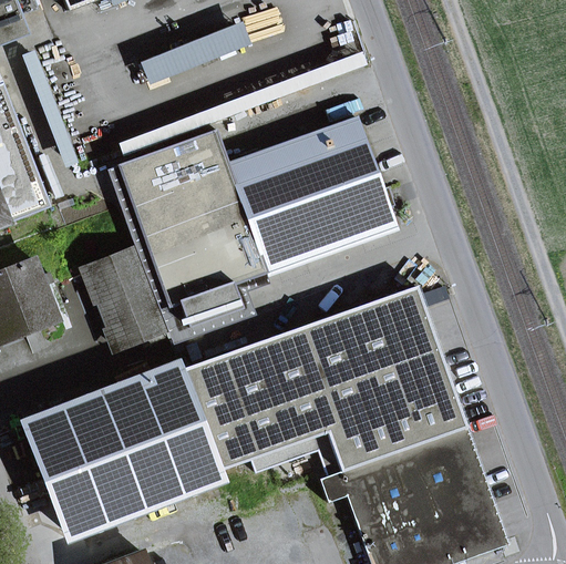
[(0,0),(0,42),(30,32),(22,13),(17,0),(0,0)]
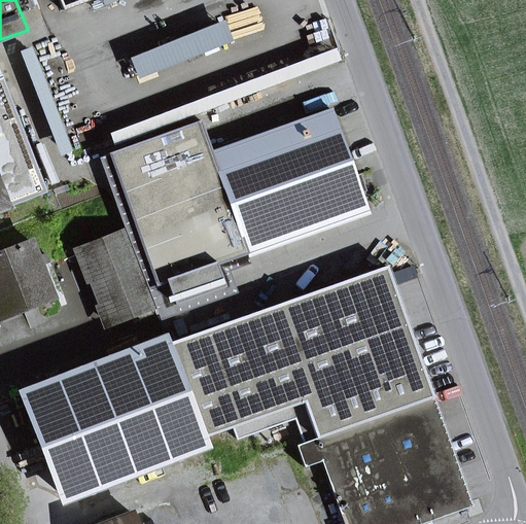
[(15,0),(21,12),(35,6),(32,0),(15,0)]
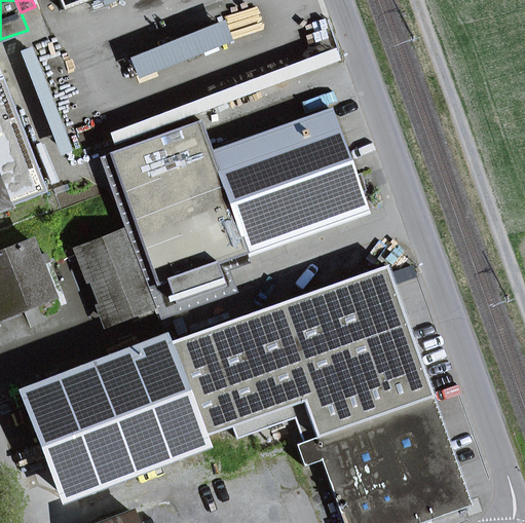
[(228,11),(135,50),(145,73),(237,33),(228,11)]
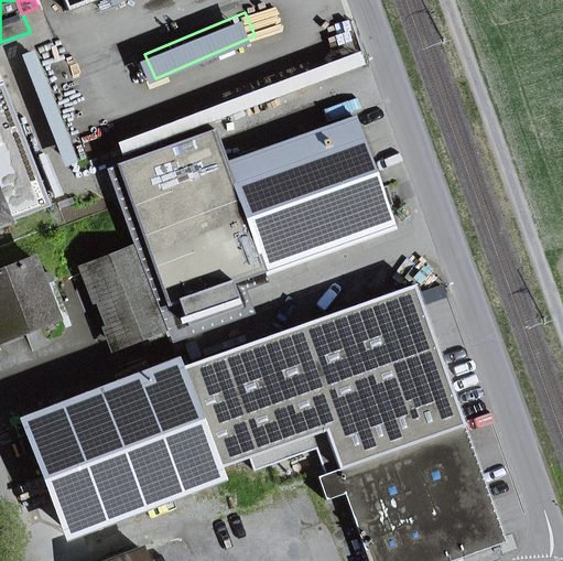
[(0,223),(51,204),(0,72),(0,223)]
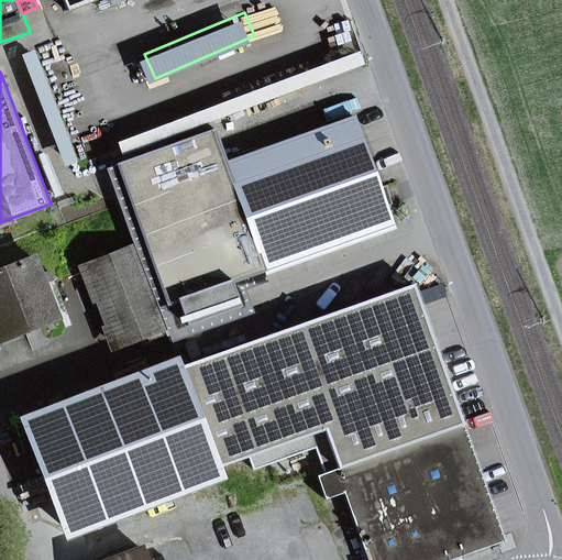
[(265,268),(393,223),(354,117),(227,162),(265,268)]
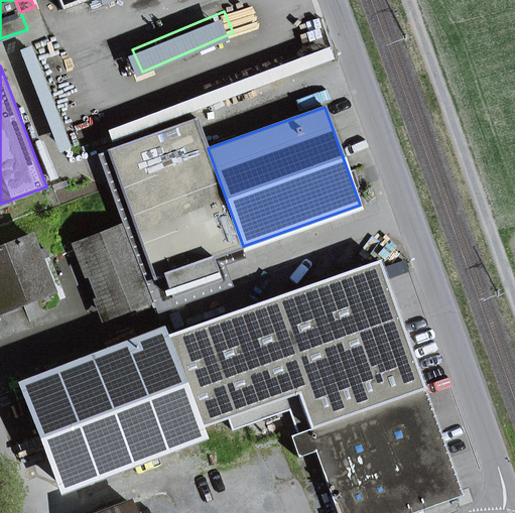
[(149,284),(202,266),(152,126),(100,145),(149,284)]
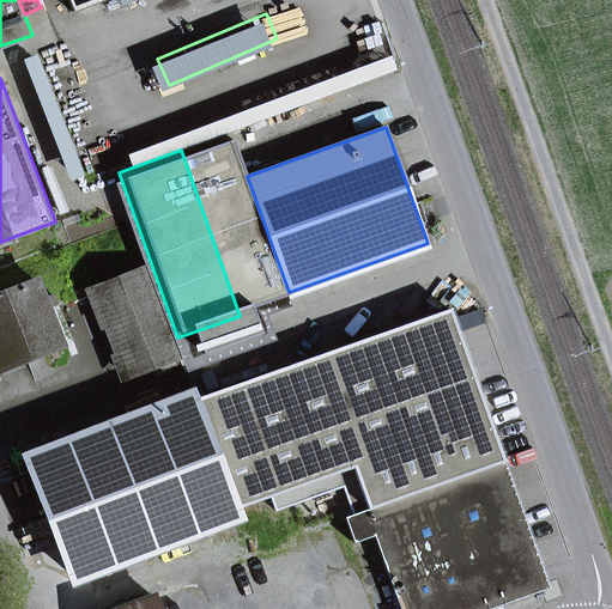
[(94,290),(126,371),(177,351),(145,269),(94,290)]
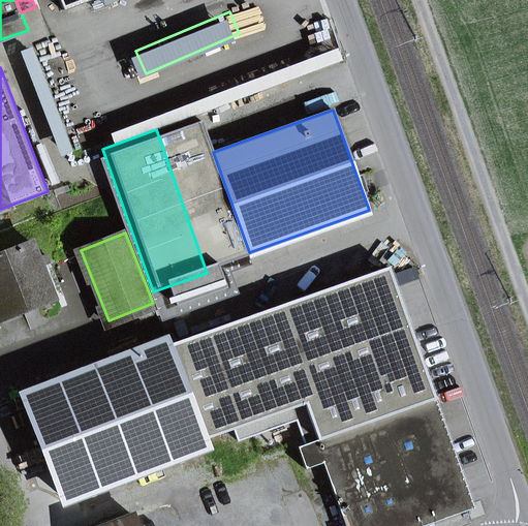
[(0,253),(0,311),(53,291),(42,264),(50,261),(47,252),(39,255),(34,241),(0,253)]
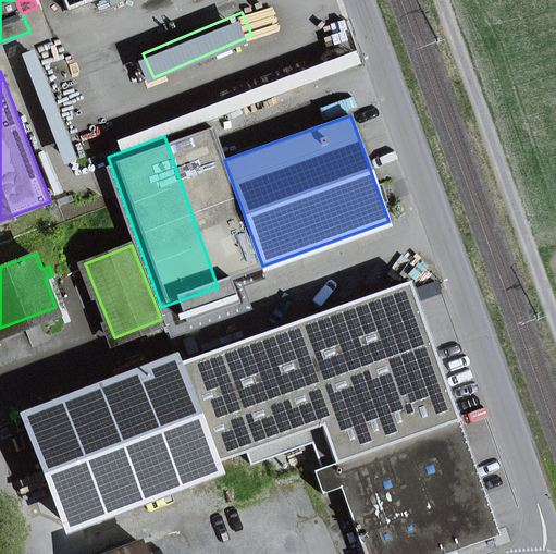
[(313,440),(322,466),(458,418),(432,345),(408,280),(182,360),(218,460),(247,448),(251,462),(283,451),(313,440)]
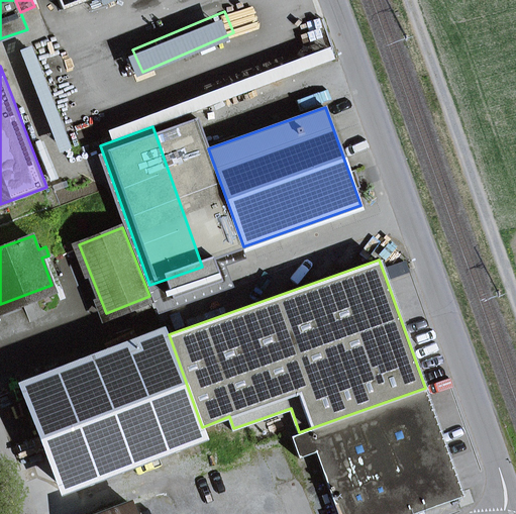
[(25,389),(61,482),(202,427),(169,334),(25,389)]
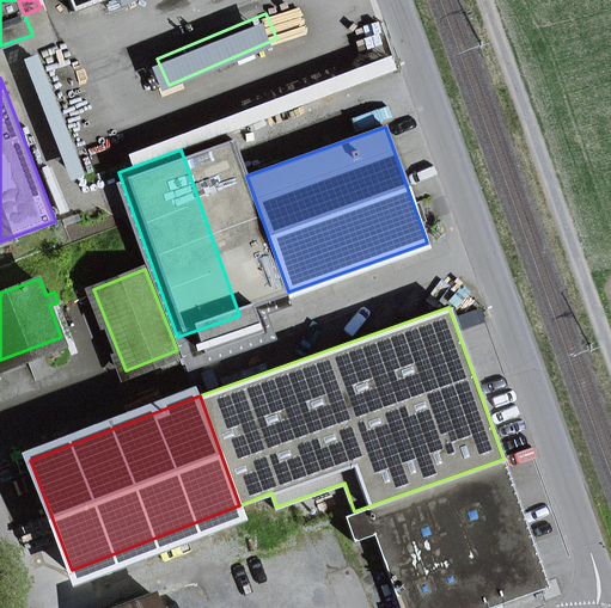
[(401,607),(481,607),(549,584),(503,459),(354,511),(346,514),(355,539),(374,532),(401,607)]
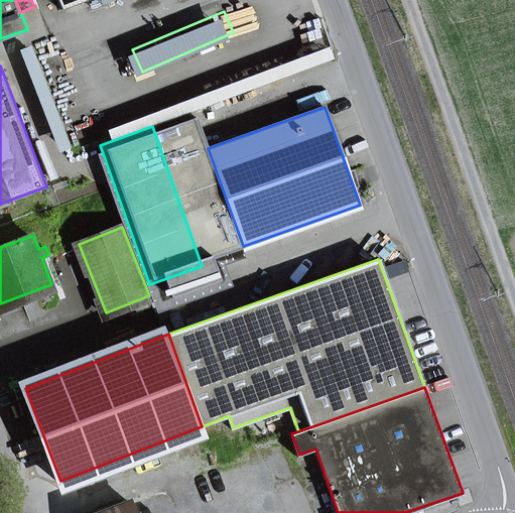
[(287,512),(263,447),(229,461),(224,445),(165,468),(171,483),(92,512),(287,512)]
